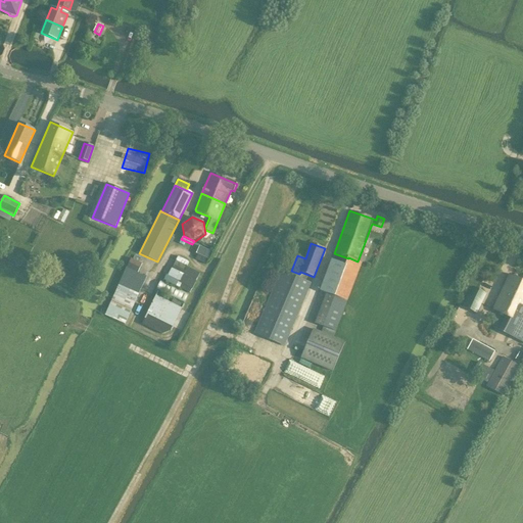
[(209,260),(214,252),(200,246),(196,254),(198,254),(208,259),(209,260)]
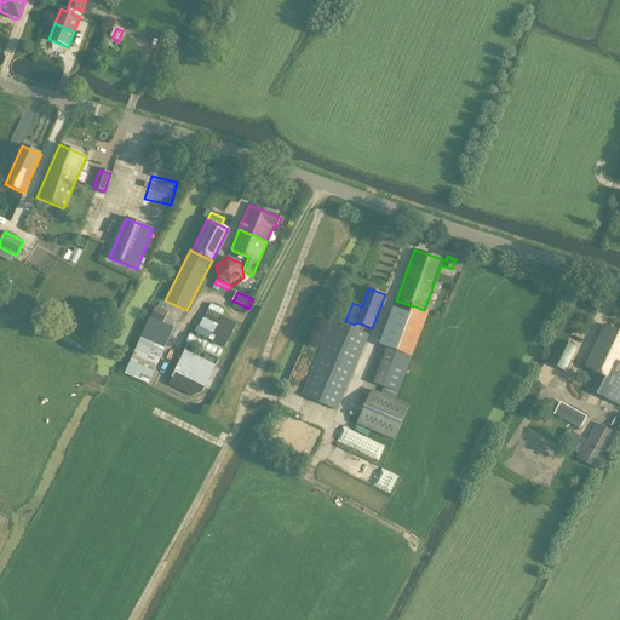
[(235,302),(233,308),(246,314),(247,308),(235,302)]
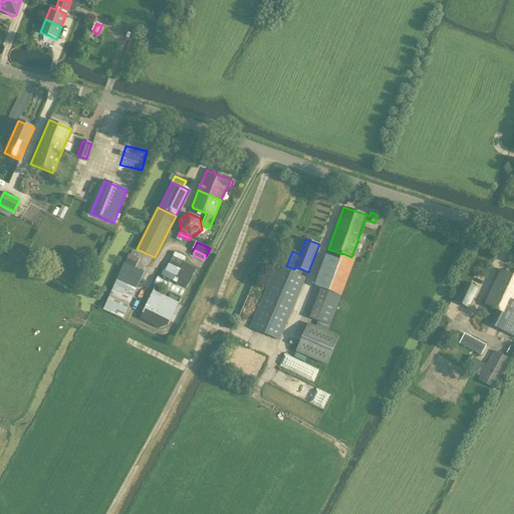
[(175,252),(173,257),(184,262),(186,258),(175,252)]
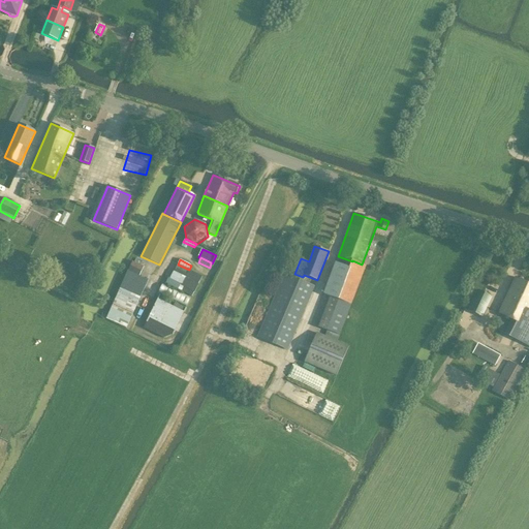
[(352,260),(352,261),(349,268),(336,262),(324,294),(331,297),(318,328),(339,335),(347,315),(349,309),(366,266),(362,265),(352,260)]
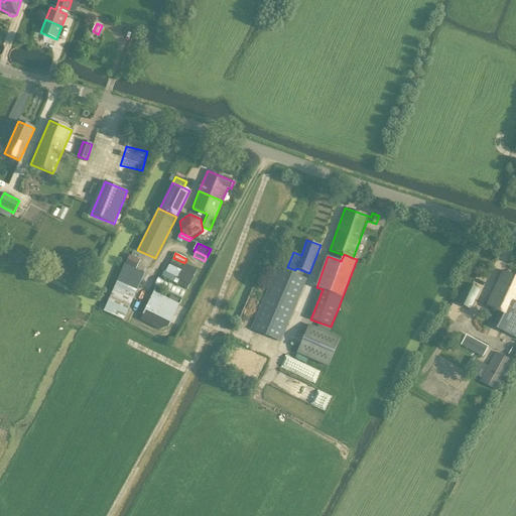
[(129,255),(125,264),(136,269),(140,260),(129,255)]
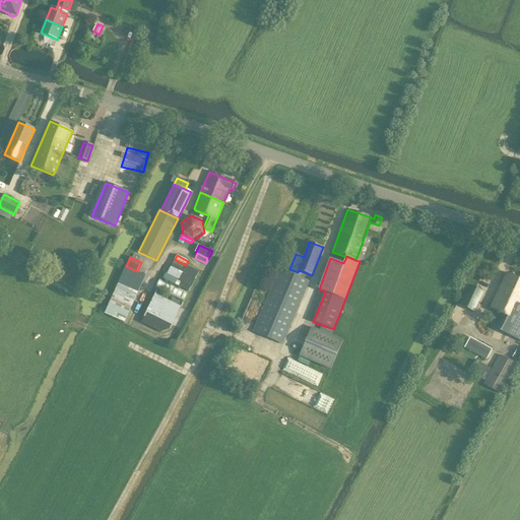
[(166,273),(163,279),(188,291),(191,287),(195,279),(199,272),(175,260),(168,274),(166,273)]
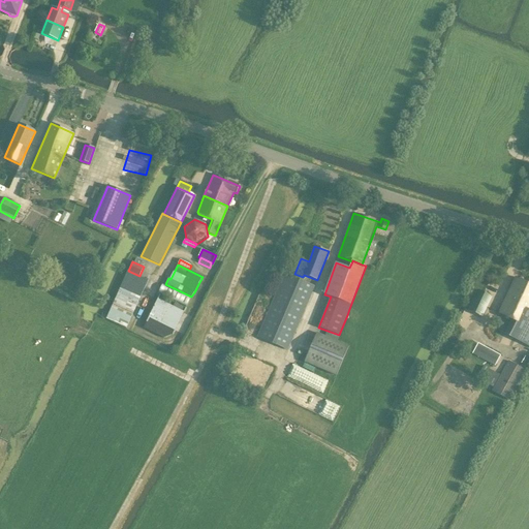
[(128,271),(106,319),(127,329),(149,280),(139,276),(128,271)]
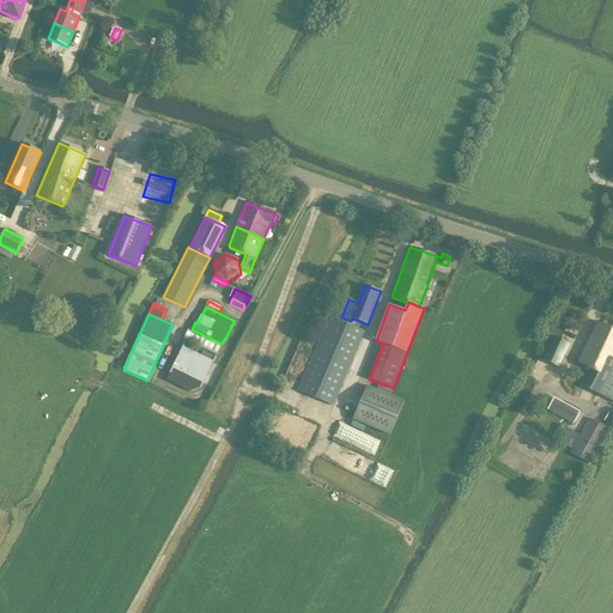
[(333,405),(364,333),(329,317),(298,390),(333,405)]
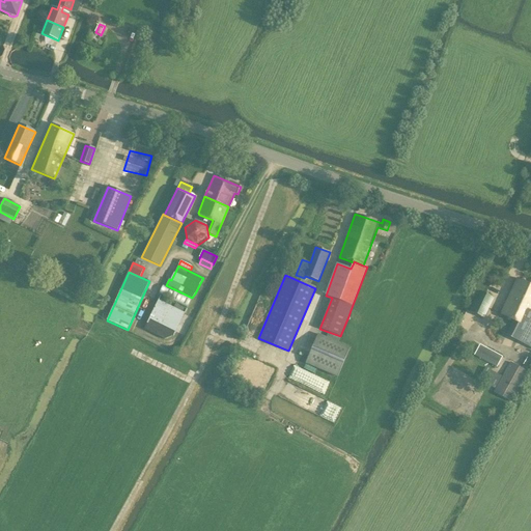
[(530,285),(518,279),(511,292),(530,302),(530,285)]
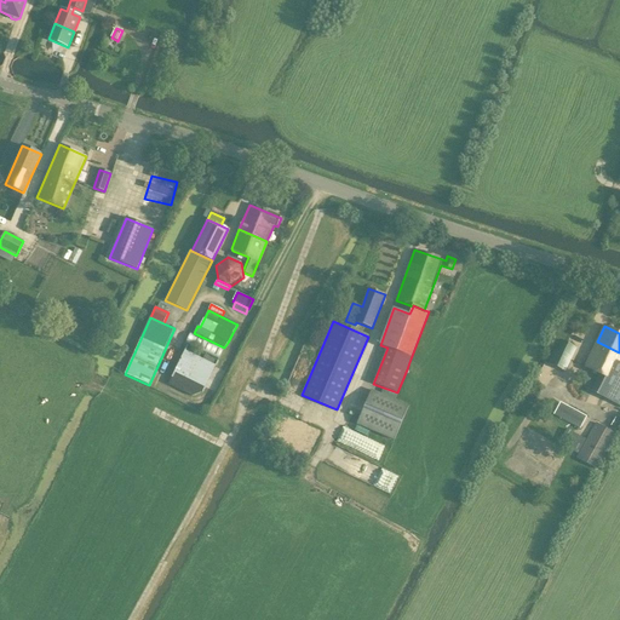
[(190,332),(185,344),(218,360),(223,349),(194,333),(190,332)]
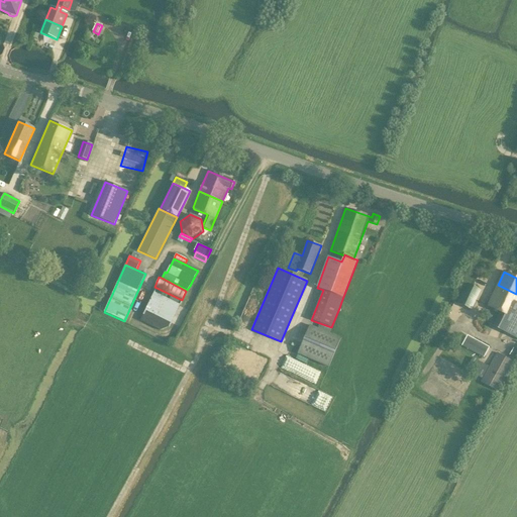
[(461,281),(452,301),(471,310),(480,290),(461,281)]
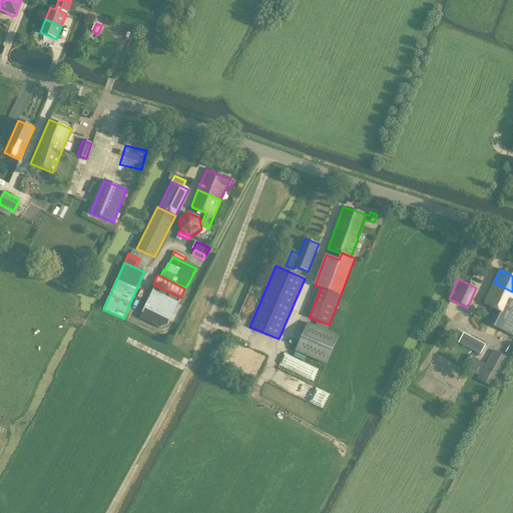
[(512,292),(494,283),(484,304),(497,310),(489,325),(512,336),(512,292)]
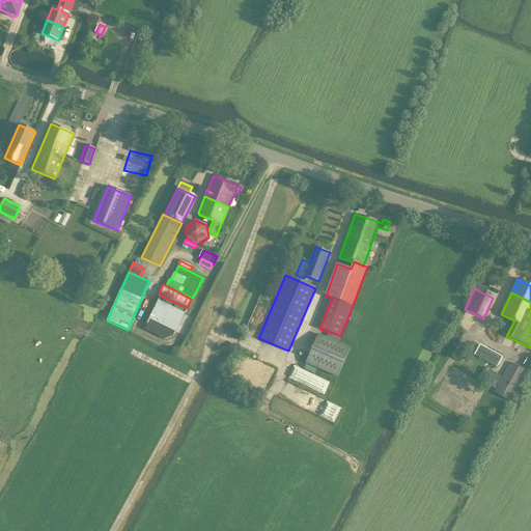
[(159,301),(144,330),(164,339),(174,336),(185,314),(159,301)]
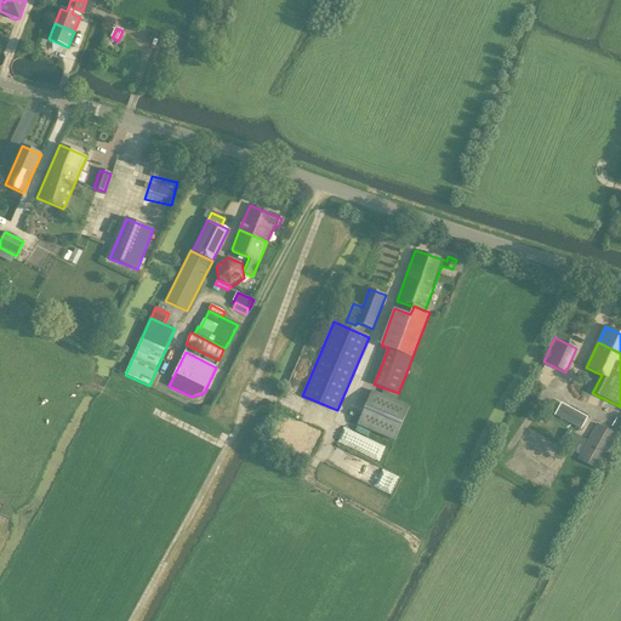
[(394,442),(410,406),(372,391),(358,426),(394,442)]
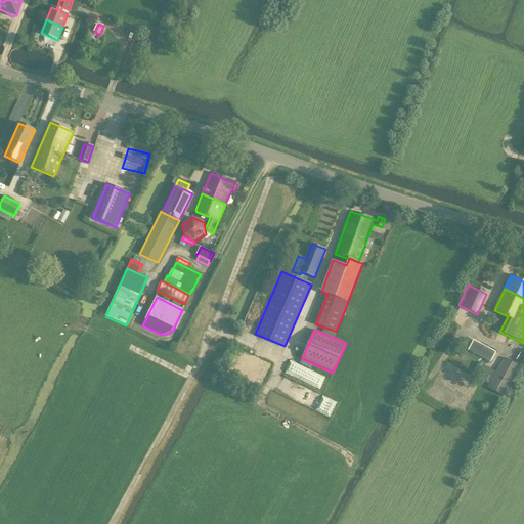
[(490,362),(495,352),(468,337),(462,347),(490,362)]
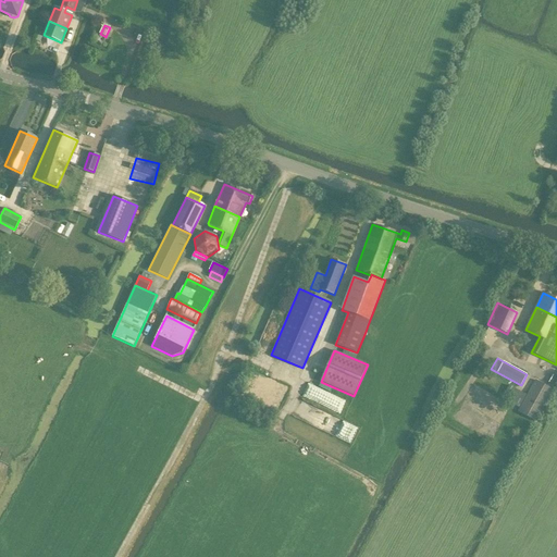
[(536,422),(554,391),(535,381),(518,411),(536,422)]
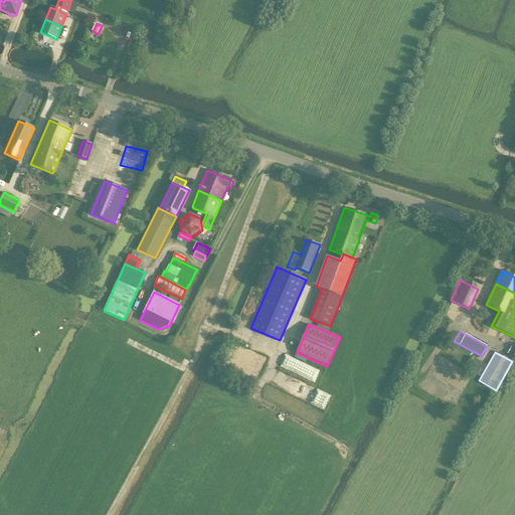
[(480,376),(486,365),(471,357),(465,368),(480,376)]
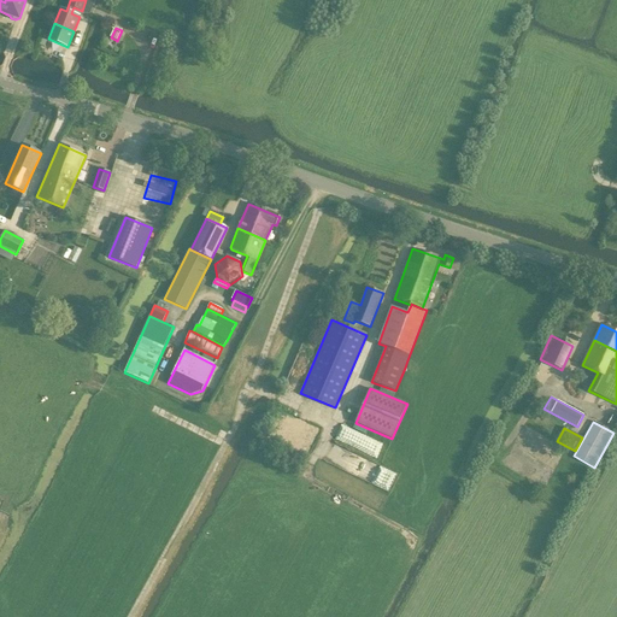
[(364,453),(375,458),(381,445),(370,440),(364,453)]
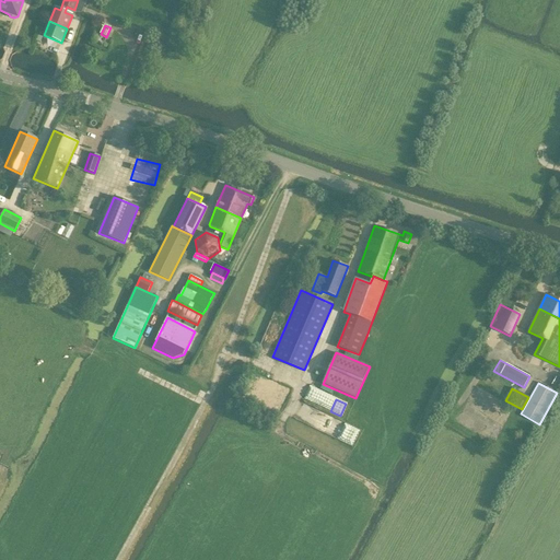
[(303,403),(296,419),(353,446),(360,431),(314,409),(314,408),(303,403)]
